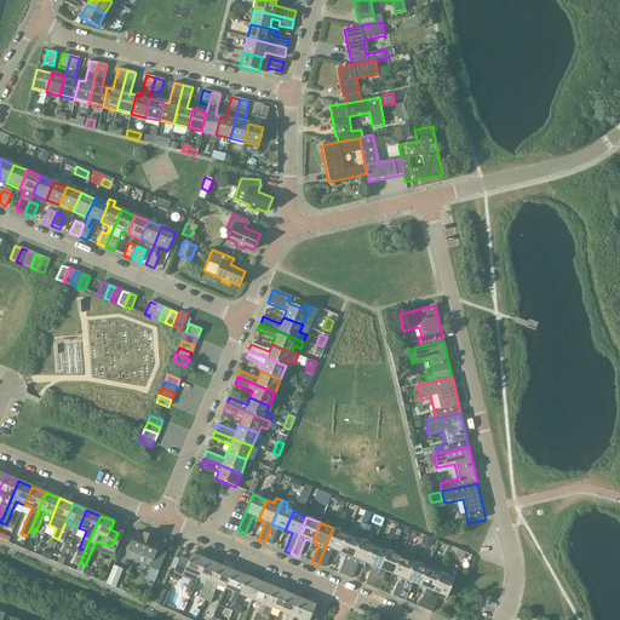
[(333,528),(317,566),(325,568),(332,550),(339,554),(346,534),(333,528)]
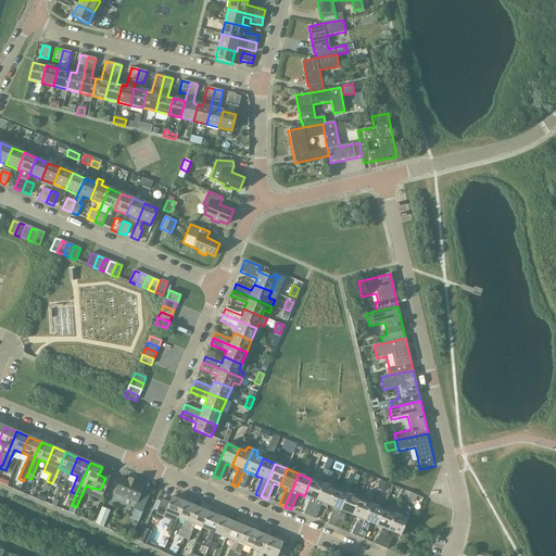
[(243,489),(248,477),(242,475),(237,487),(243,489)]
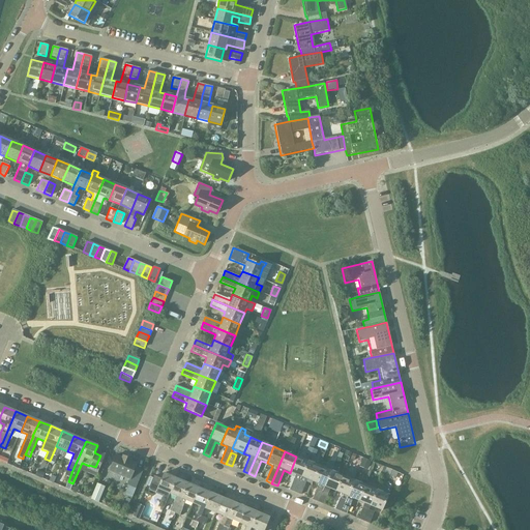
[(126,484),(135,488),(142,471),(135,468),(136,464),(129,462),(130,460),(122,457),(122,459),(115,455),(109,471),(128,479),(126,484)]
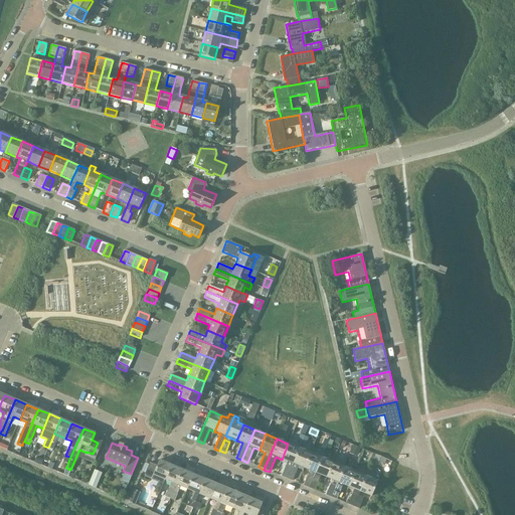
[(299,448),(288,444),(282,460),(287,462),(281,477),(287,479),(299,448)]
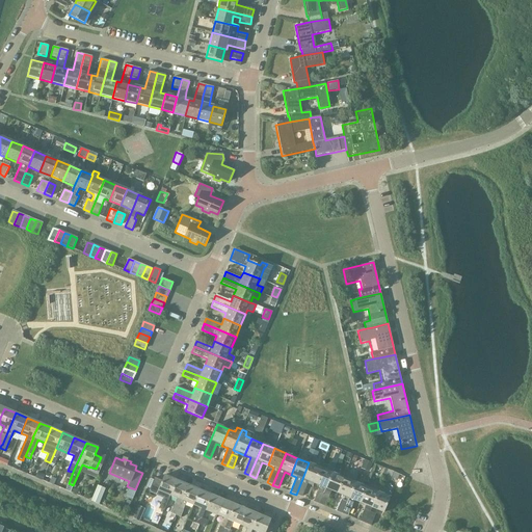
[(369,469),(371,462),(366,460),(365,459),(362,466),(369,469)]
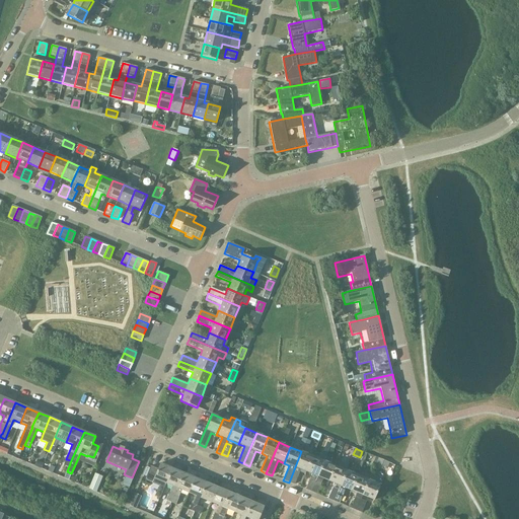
[(301,451),(289,483),(294,485),(300,470),(306,472),(313,456),(301,451)]
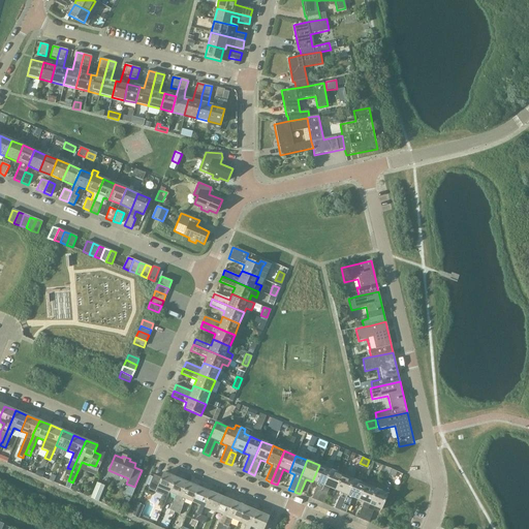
[(323,487),(331,470),(319,465),(312,481),(317,484),(311,499),(317,501),(323,487)]
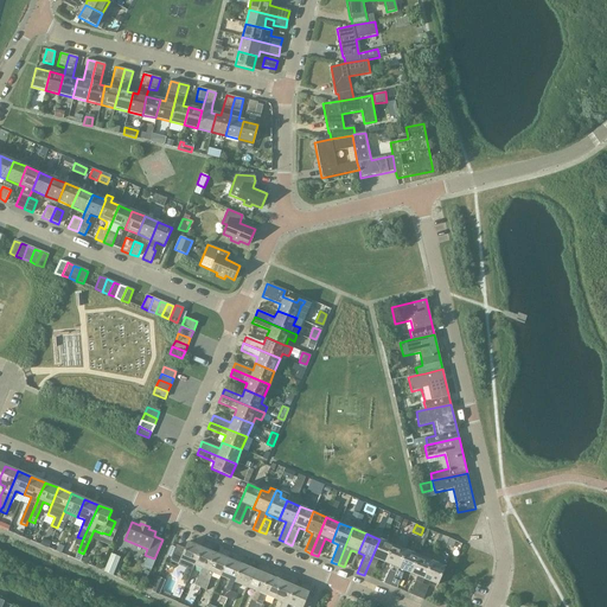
[(455,542),(442,536),(440,540),(453,545),(455,542)]
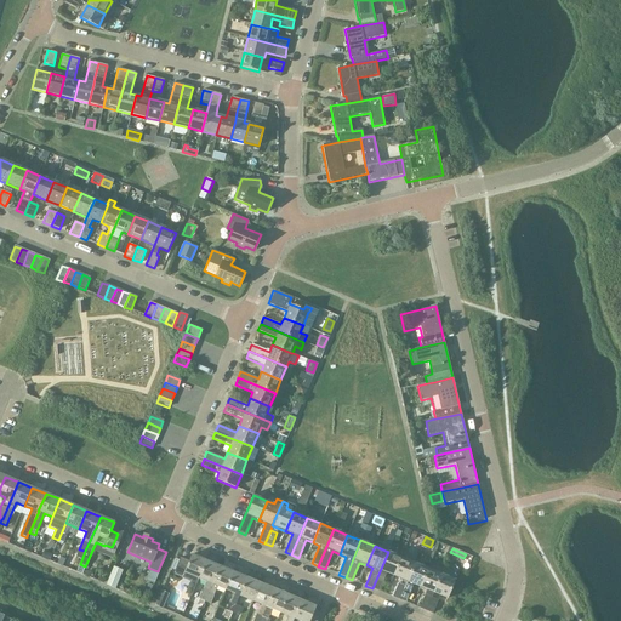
[(51,553),(44,551),(41,557),(47,560),(51,553)]
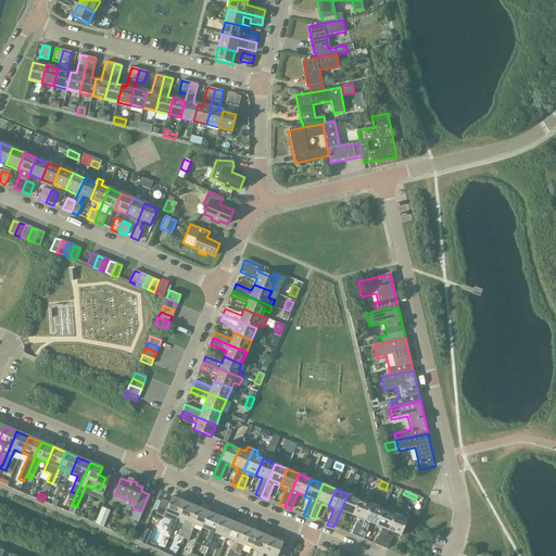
[(352,516),(359,498),(348,494),(340,512),(333,527),(339,529),(344,517),(350,519),(352,516)]
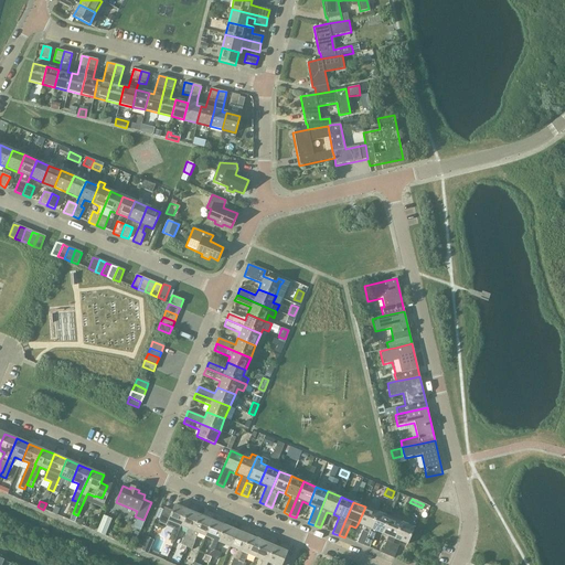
[(174,542),(181,526),(188,510),(174,504),(172,511),(163,507),(157,522),(172,529),(168,540),(174,542)]
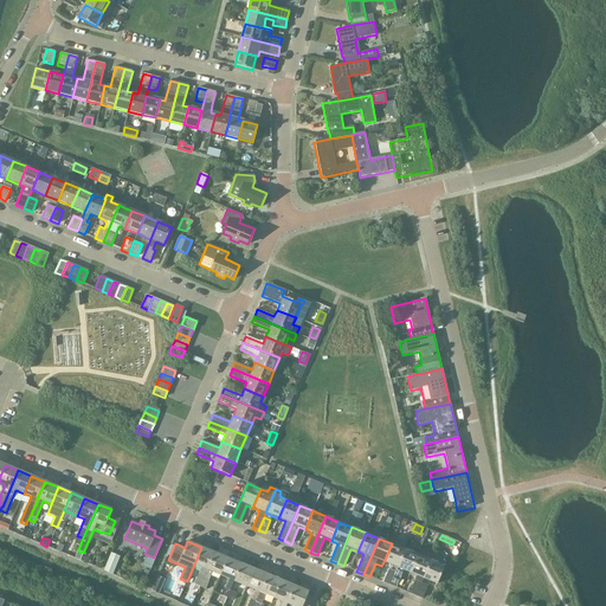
[(384,562),(397,568),(405,549),(392,543),(384,562)]
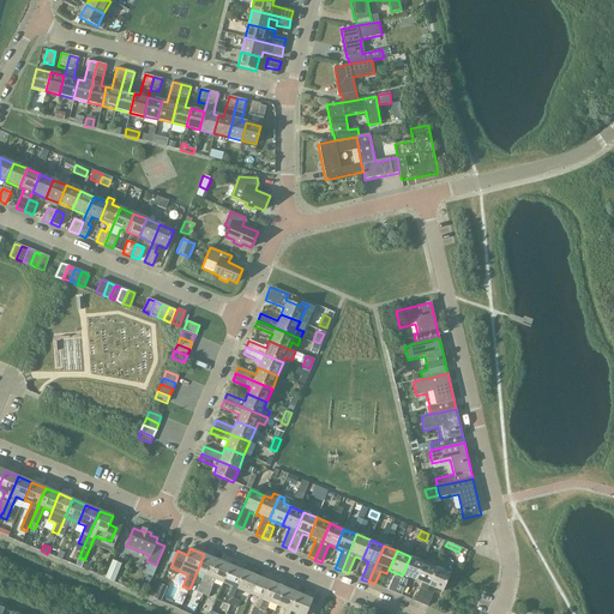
[(200,599),(217,560),(204,554),(197,572),(204,576),(200,584),(194,596),(200,599)]
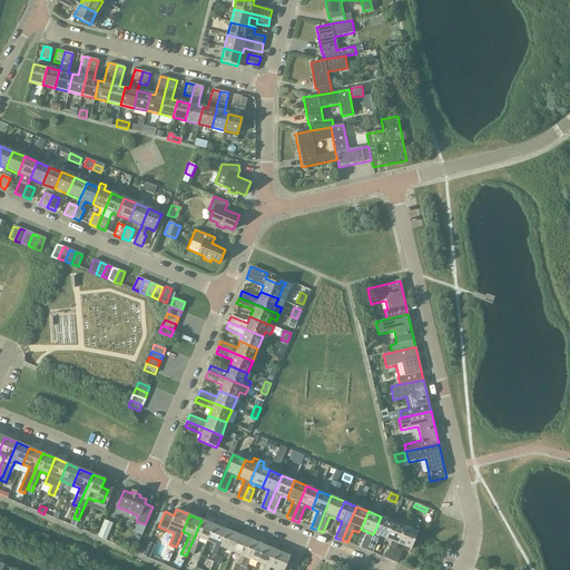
[(385,539),(393,522),(381,517),(373,534),(371,538),(366,551),(372,553),(380,537),(385,539)]
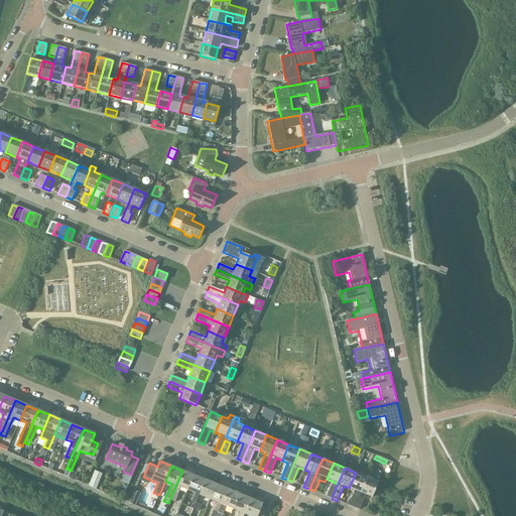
[(88,486),(96,489),(102,474),(94,471),(88,486)]
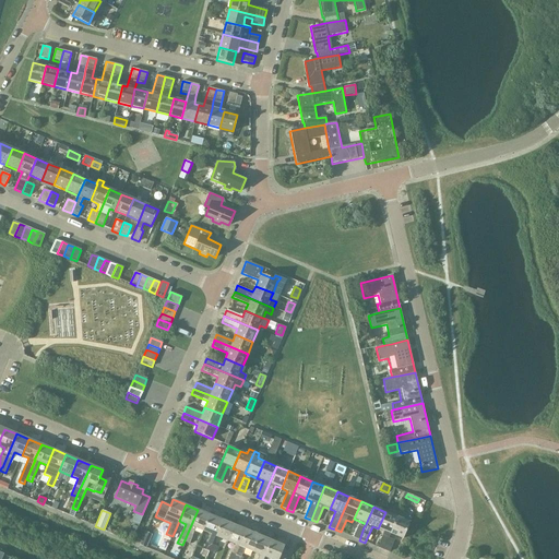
[(203,532),(210,515),(198,510),(182,545),(188,547),(192,536),(195,528),(203,532)]
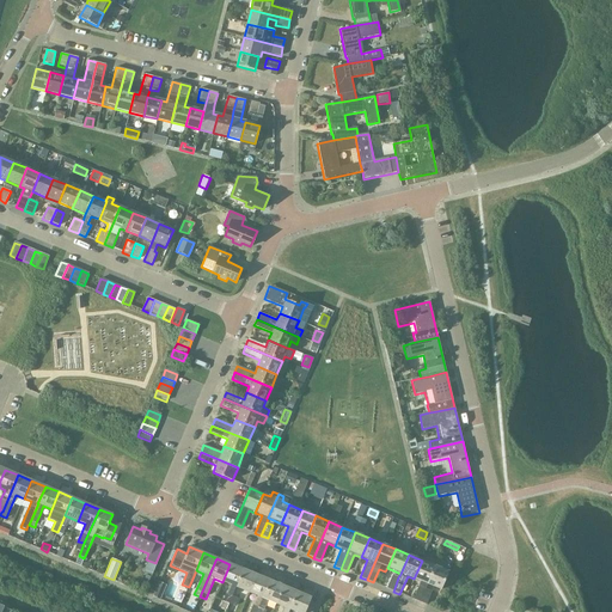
[(427,585),(435,565),(422,561),(414,579),(421,582),(412,599),(420,603),(426,589),(427,585)]
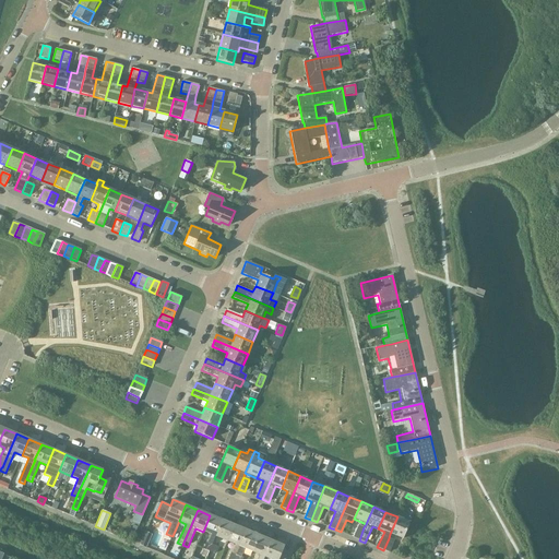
[(215,536),(222,520),(210,515),(203,532),(210,534),(206,543),(201,555),(206,557),(209,551),(212,545),(215,536)]
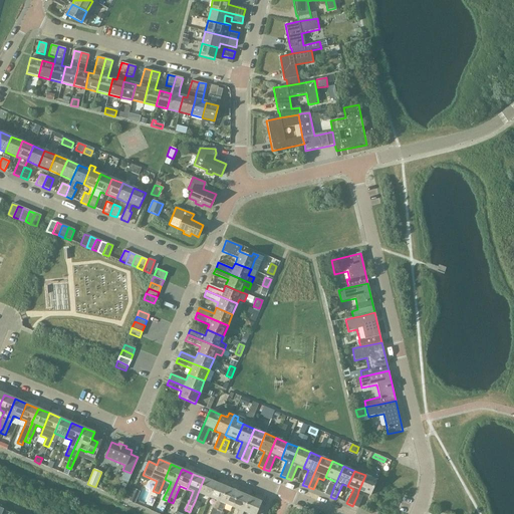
[(376,480),(365,475),(358,491),(370,496),(376,480)]
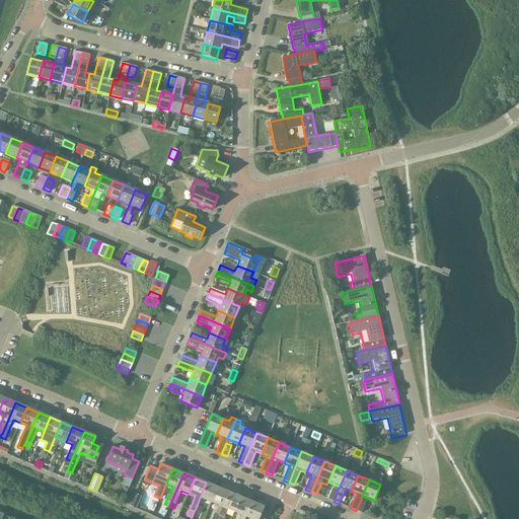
[(206,483),(200,498),(211,503),(218,488),(206,483)]
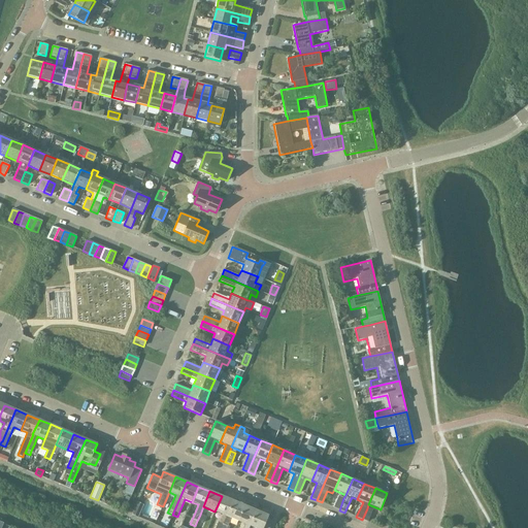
[(221,527),(233,501),(222,496),(215,512),(222,515),(216,527),(221,527)]
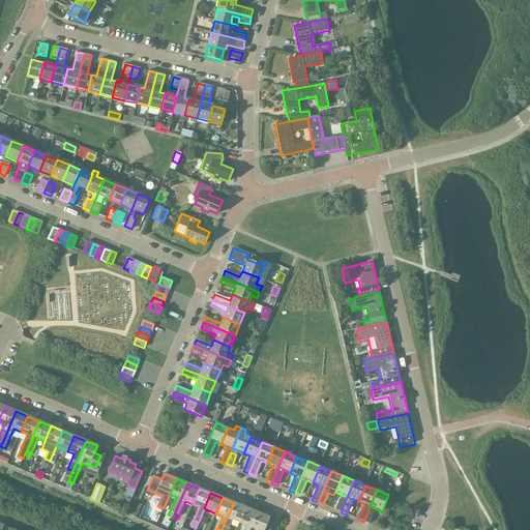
[(341,512),(345,500),(340,498),(334,509),(341,512)]
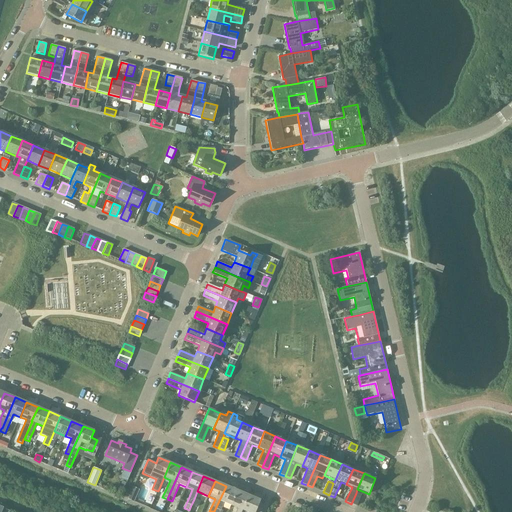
[(231,505),(237,490),(226,486),(214,511),(221,511),(223,511),(221,510),(224,503),(231,505)]
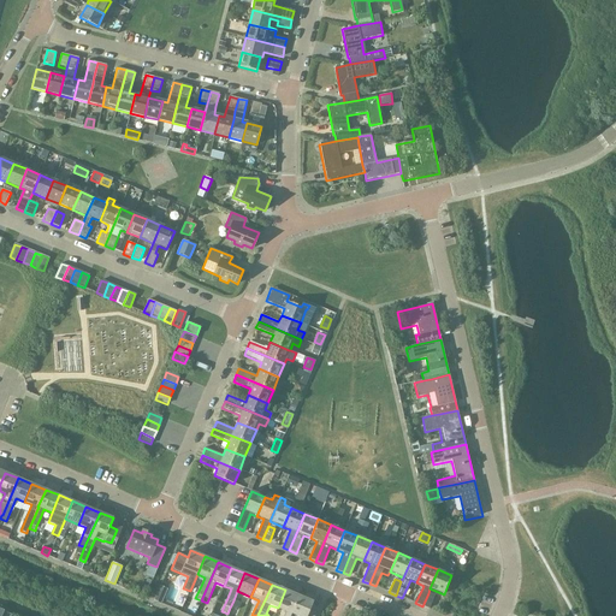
[(160,586),(157,594),(154,600),(160,603),(167,588),(160,586)]
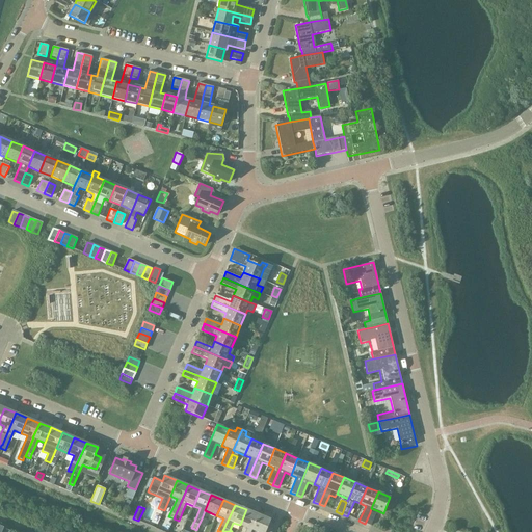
[(251,530),(258,514),(246,509),(240,525),(246,528),(244,531),(250,531),(251,530)]
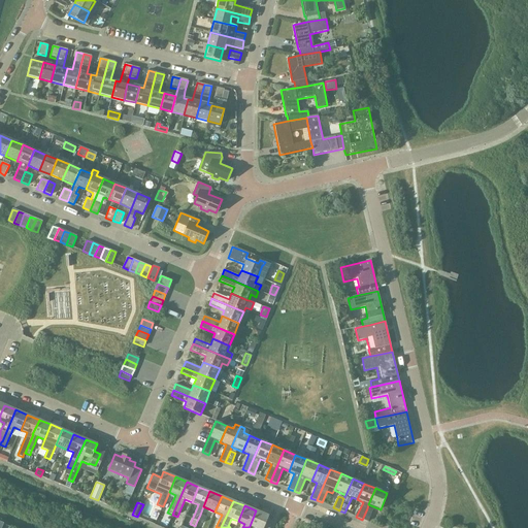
[(367,522),(372,510),(367,508),(362,520),(367,522)]
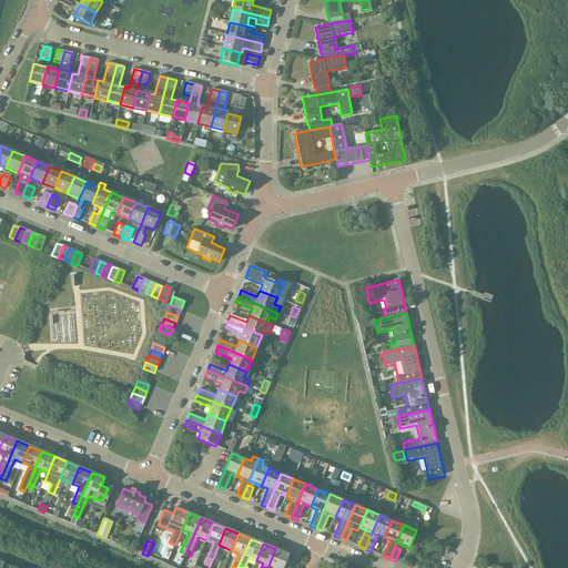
[(290,567),(292,565),(285,561),(288,555),(275,549),(269,566),(267,567),(273,567),(290,567)]
